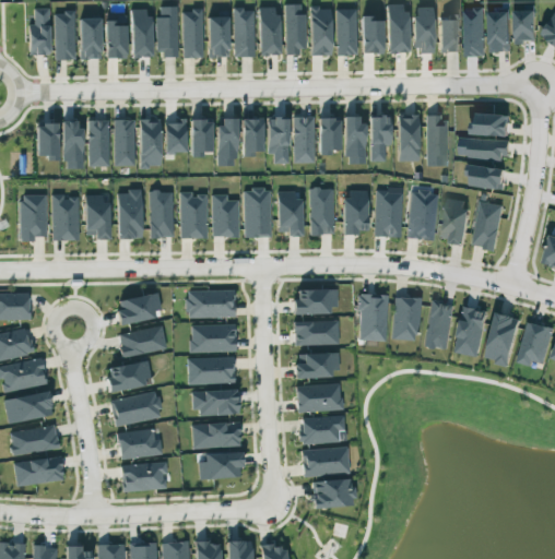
[(288,54),(308,52),(308,14),(304,14),(303,4),(287,6),(288,54)]
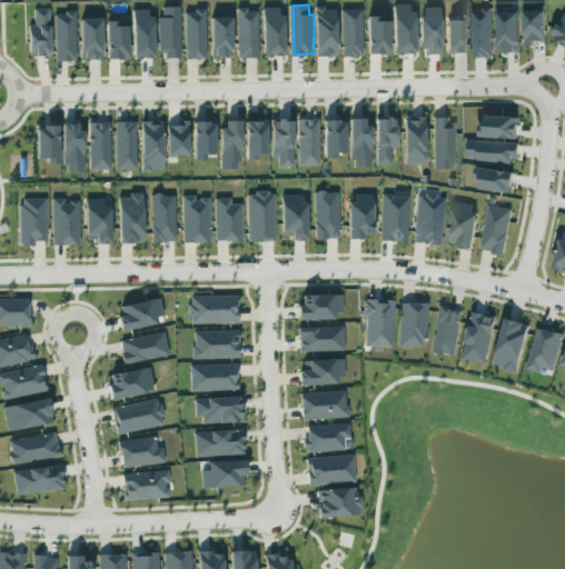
[(417,6),(396,6),(397,55),(417,55),(417,6)]
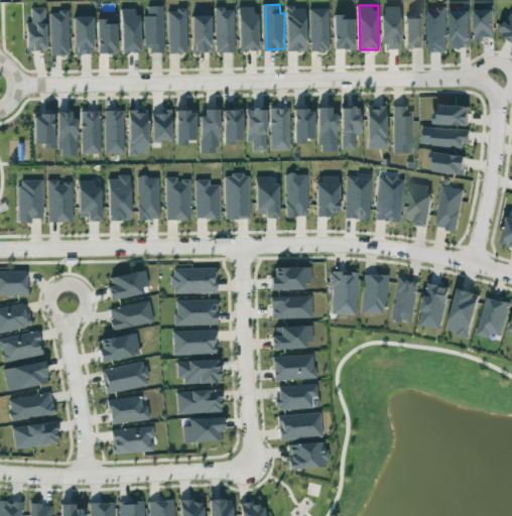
[(165,6),(147,6),(148,51),(166,51),(165,6)]
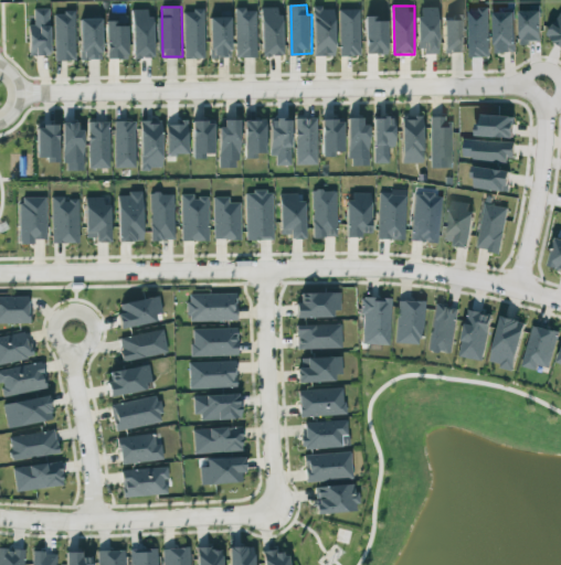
[(493,56),(491,7),(470,8),(472,56),(493,56)]
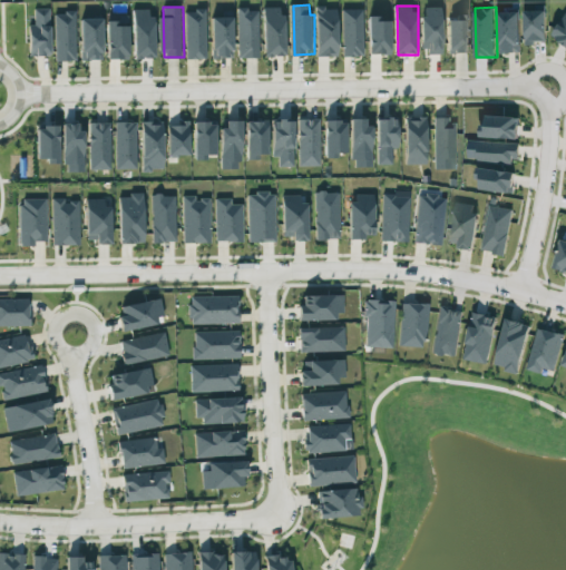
[(286,8),(266,8),(267,57),(288,57),(286,8)]
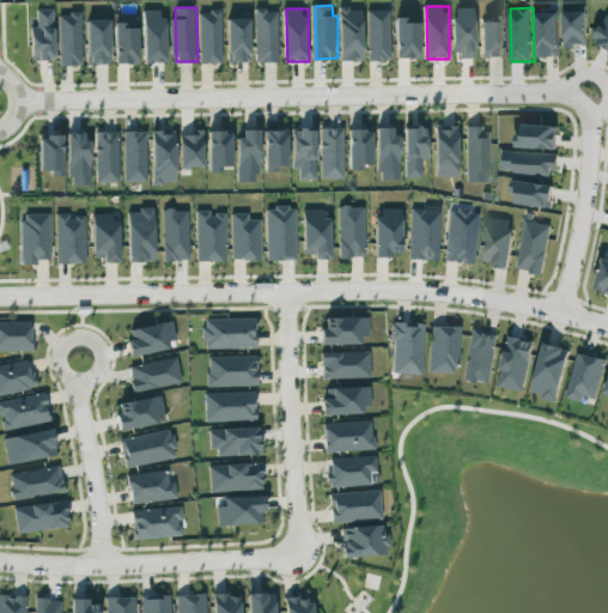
[(344,61),(366,60),(365,8),(342,10),(344,61)]
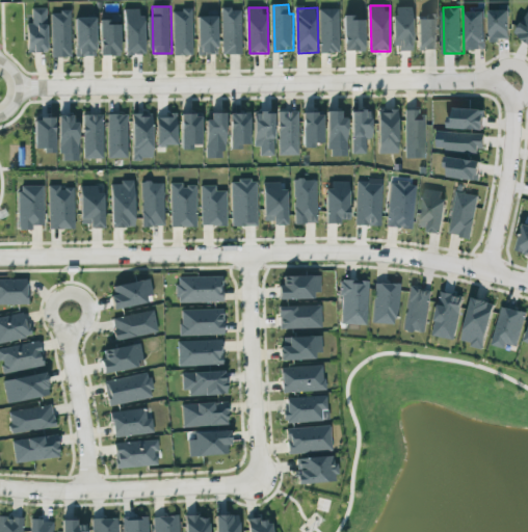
[(415,49),(415,7),(397,7),(396,49),(415,49)]
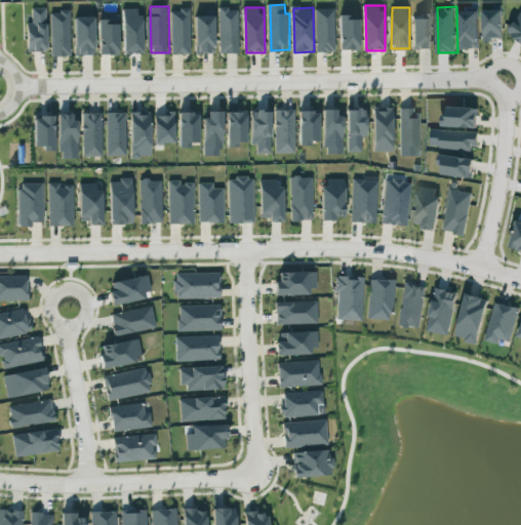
[(29,23),(30,52),(49,51),(48,8),(34,8),(34,23),(29,23)]
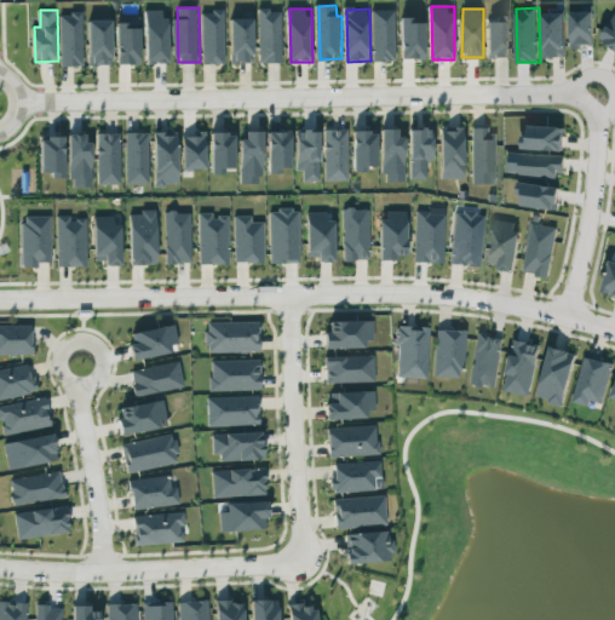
[(263,64),(285,63),(285,10),(262,11),(263,64)]
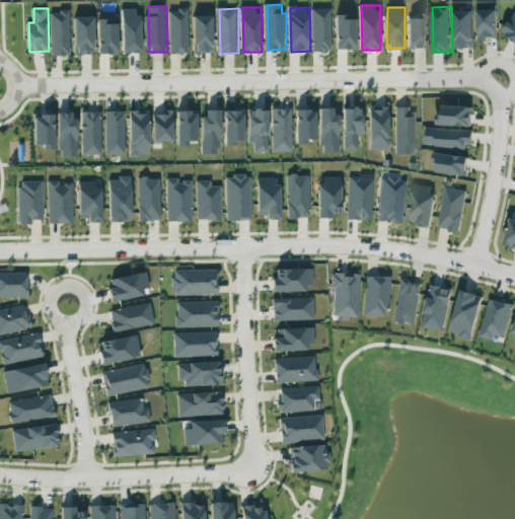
[(124,9),(125,54),(143,54),(142,9),(124,9)]
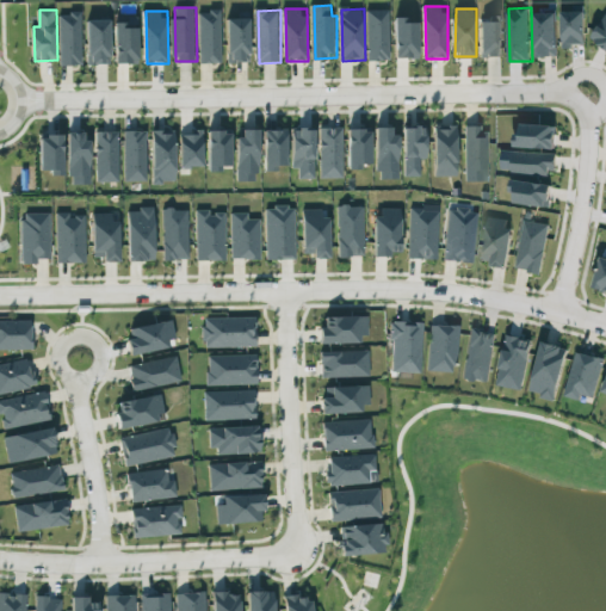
[(224,63),(224,11),(202,11),(203,63),(224,63)]
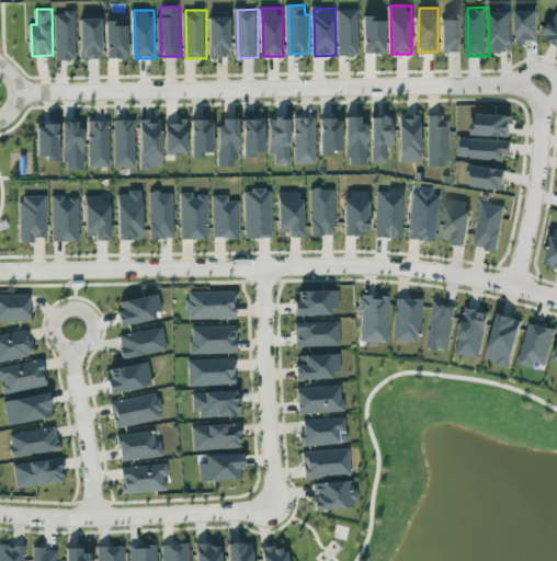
[(340,56),(361,56),(360,10),(340,10),(340,56)]
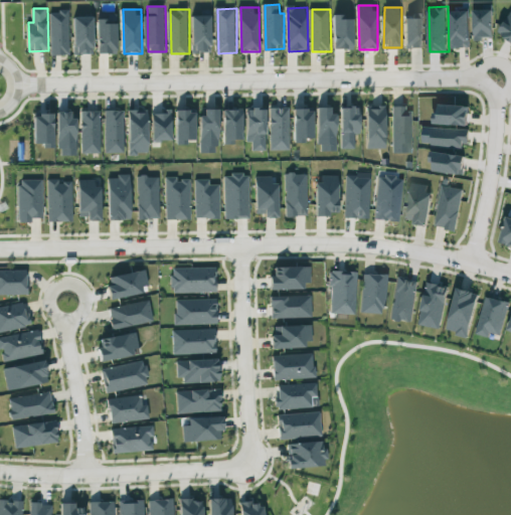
[(496,10),(477,9),(477,38),(496,38),(496,10)]
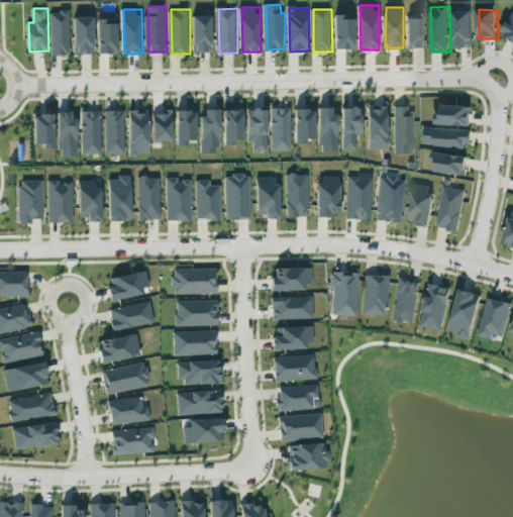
[(455,10),(455,47),(475,47),(475,10),(455,10)]
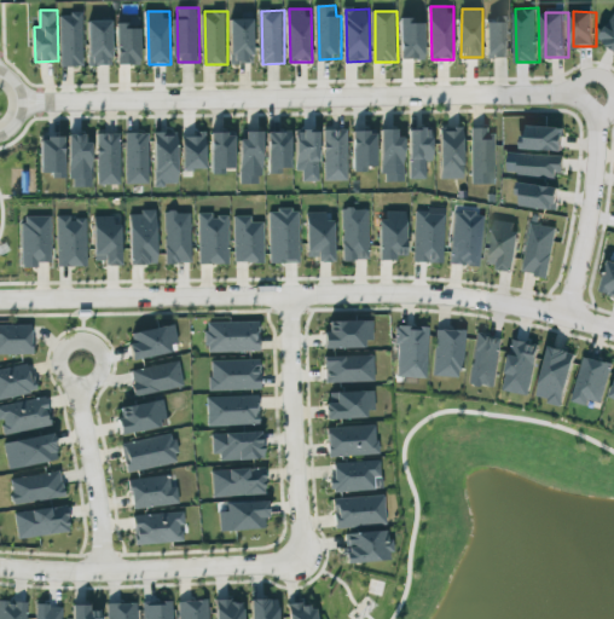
[(63,13),(64,67),(86,67),(85,13),(63,13)]
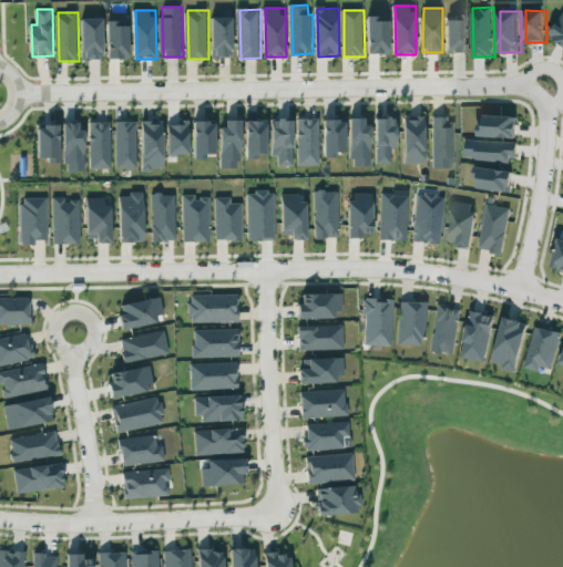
[(469,53),(468,14),(448,16),(449,53),(469,53)]
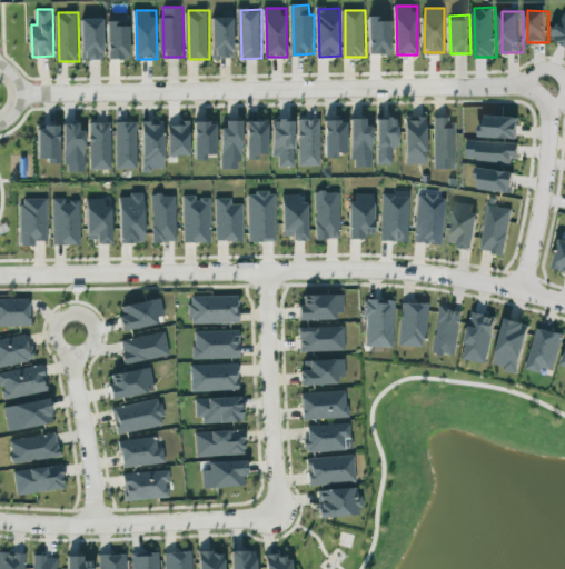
[(235,17),(214,18),(215,59),(236,58),(235,17)]
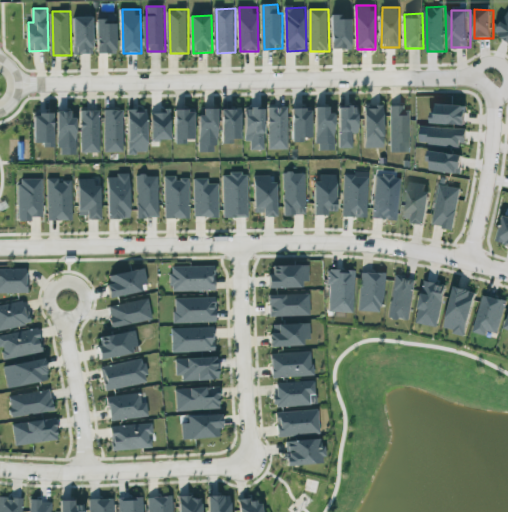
[(353,19),(344,19),(344,15),(334,15),(333,49),(352,49),(353,19)]
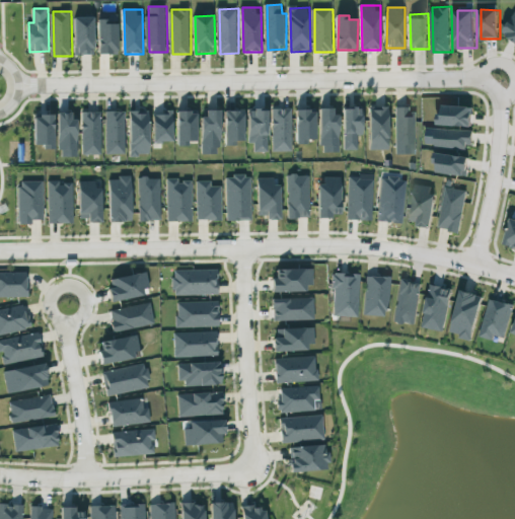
[(120,54),(119,16),(99,16),(100,55),(120,54)]
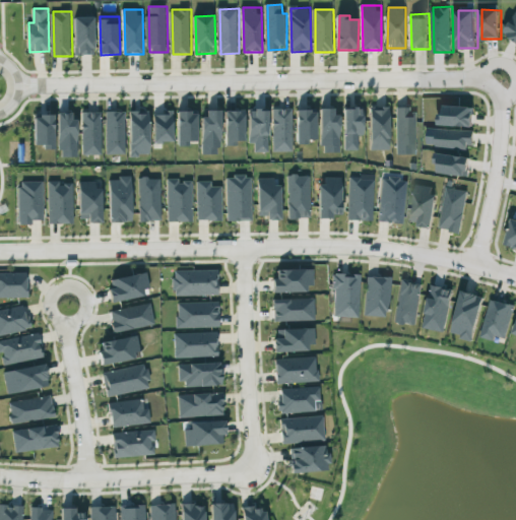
[(515,16),(505,31),(515,39),(515,16)]
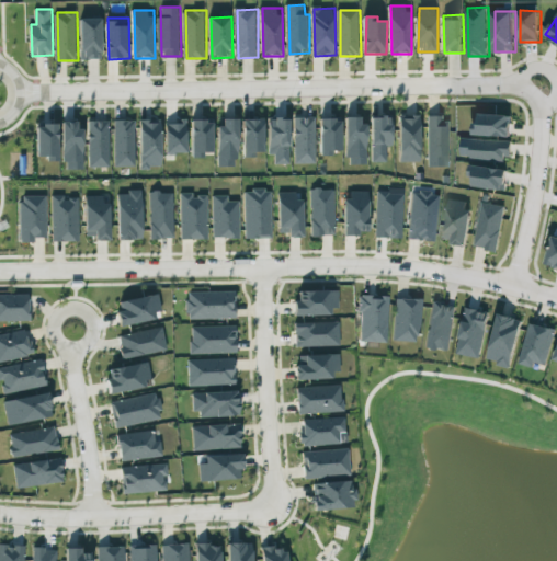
[(104,59),(103,19),(82,19),(83,59),(104,59)]
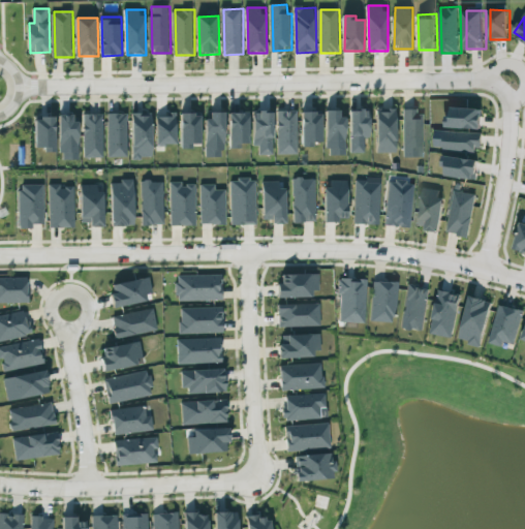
[(379,109),(379,153),(399,153),(399,107),(379,109)]
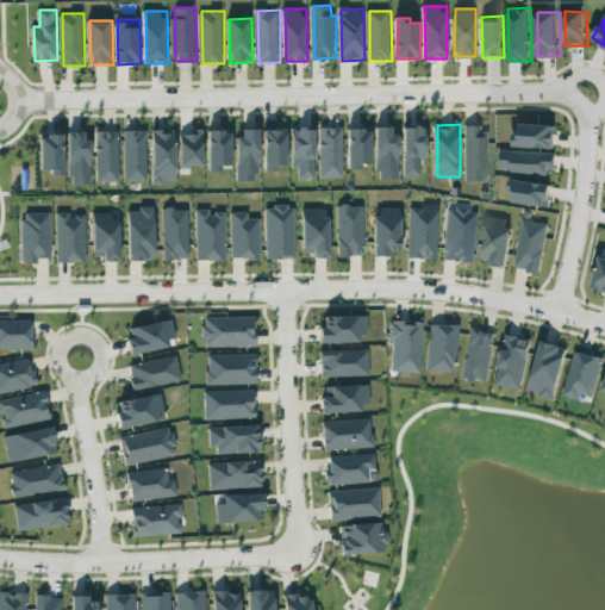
[(557,148),(559,125),(519,124),(519,147),(557,148)]
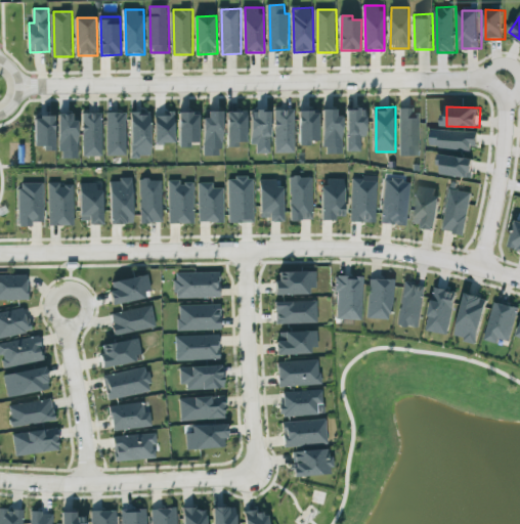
[(277,154),(297,153),(297,110),(277,110),(277,154)]
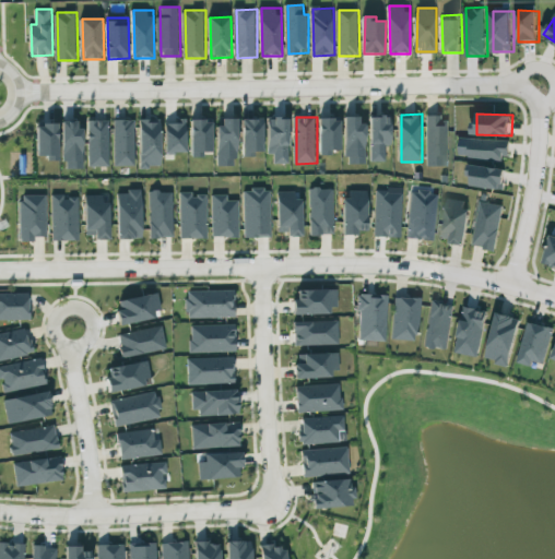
[(366,117),(347,117),(349,165),(367,164),(366,117)]
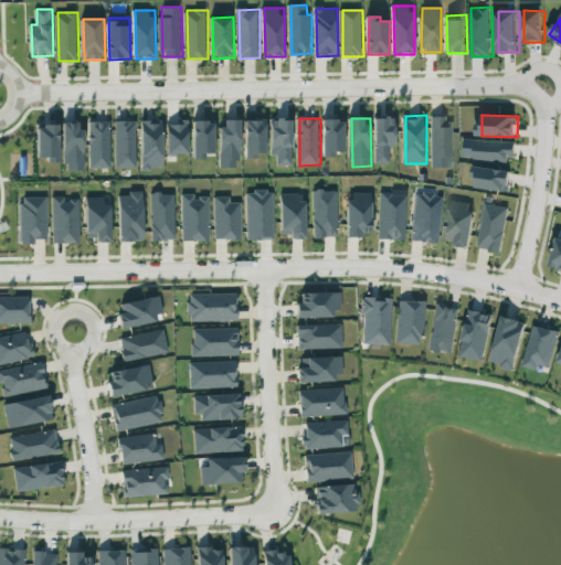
[(376,118),(377,163),(392,163),(392,148),(398,147),(397,118),(376,118)]
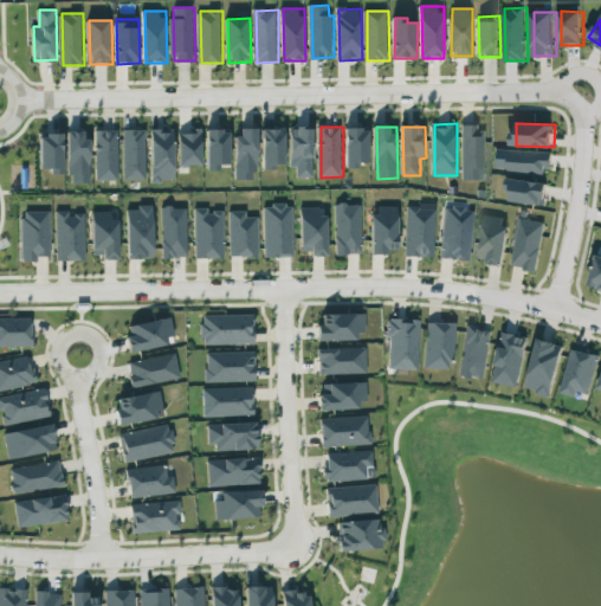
[(465,180),(488,180),(486,127),(465,127),(465,180)]
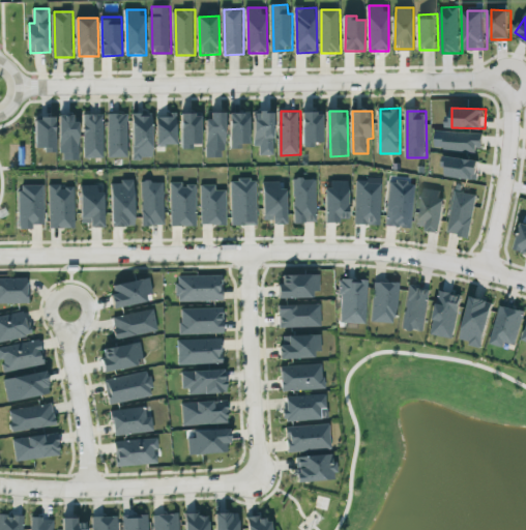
[(305,147),(316,147),(316,142),(325,142),(324,112),(304,113),(305,147)]
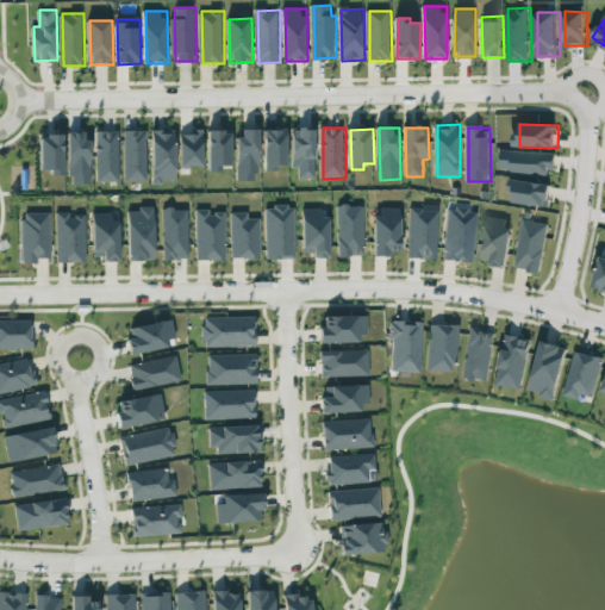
[(178,182),(176,130),(155,130),(156,182),(178,182)]
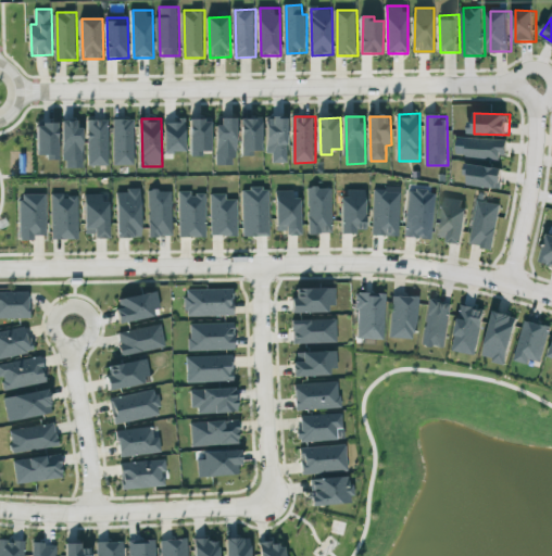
[(166,119),(167,152),(188,152),(187,118),(166,119)]
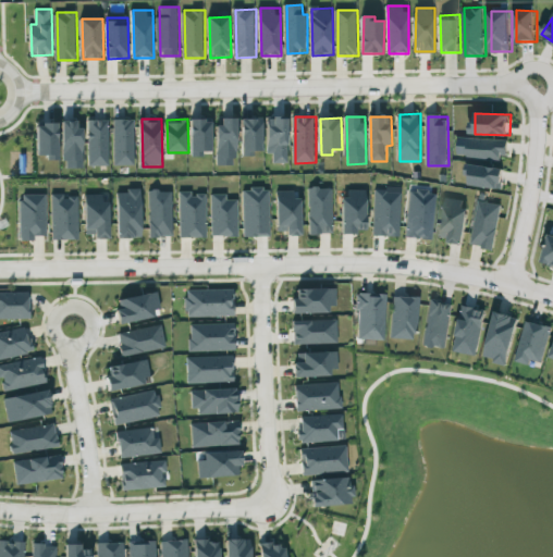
[(220,165),(238,165),(237,119),(219,119),(220,165)]
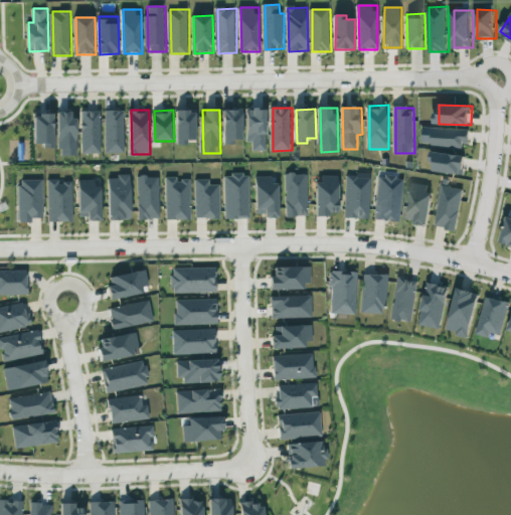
[(225,110),(225,142),(243,143),(244,110),(225,110)]
